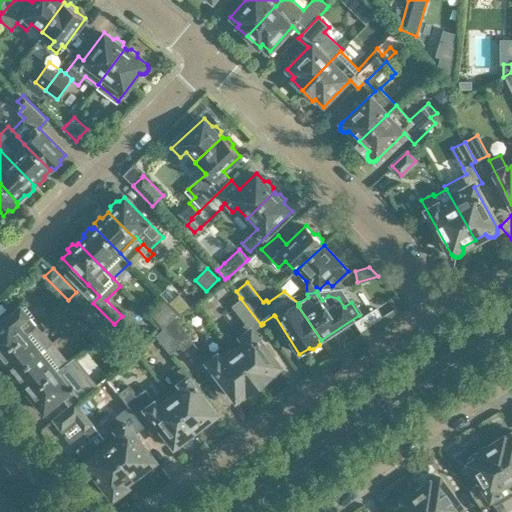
[(252,332),(261,325),(240,298),(231,305),(245,323),(237,330),(239,334),(237,335),(239,338),(229,346),(260,386),(273,376),(271,373),(278,367),(252,332)]
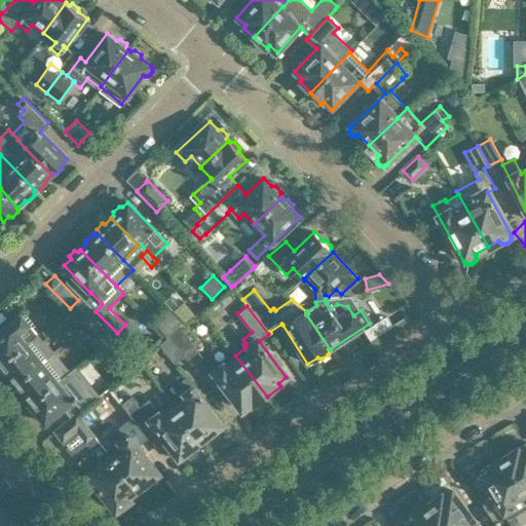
[(0,364),(38,334),(27,321),(23,314),(0,332),(0,364)]
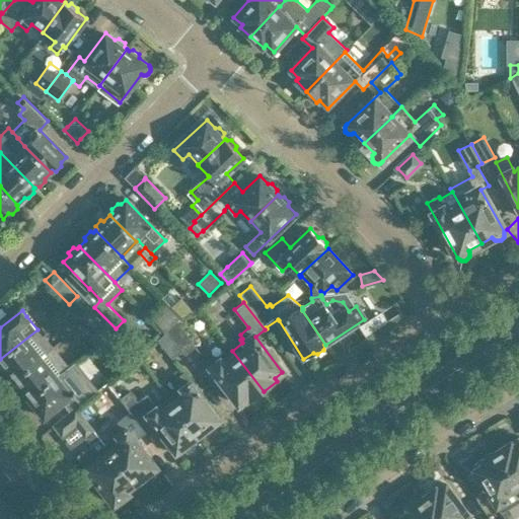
[(170,313),(157,323),(165,332),(165,334),(166,332),(178,323),(170,313)]
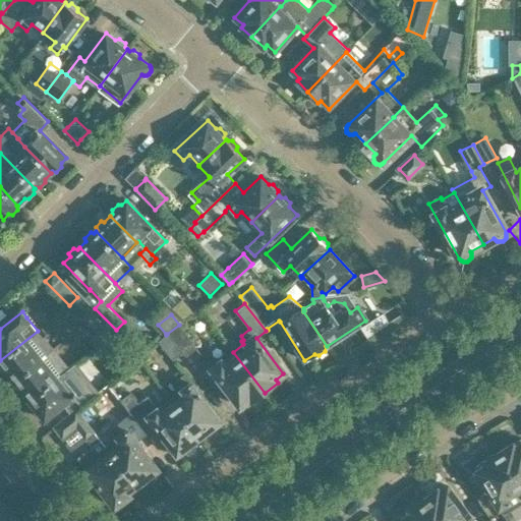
[(113,333),(97,315),(87,324),(104,341),(113,333)]
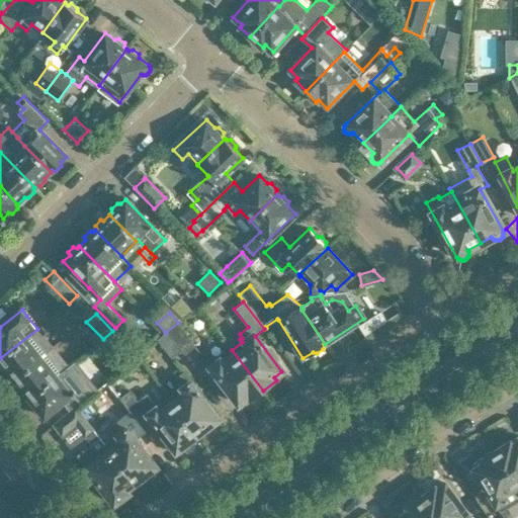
[(366,323),(359,327),(365,337),(386,323),(380,314),(366,323)]
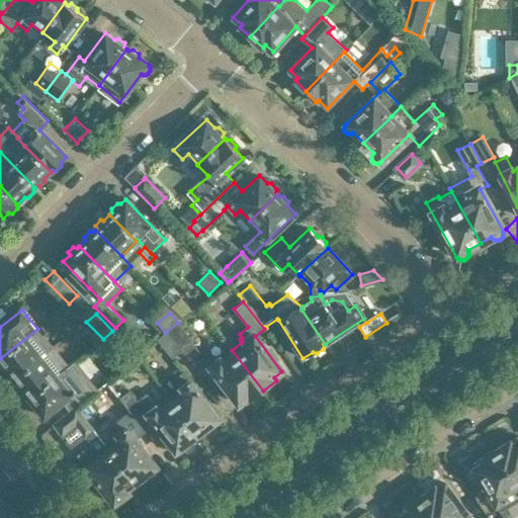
[(51,318),(37,329),(42,335),(56,324),(51,318)]
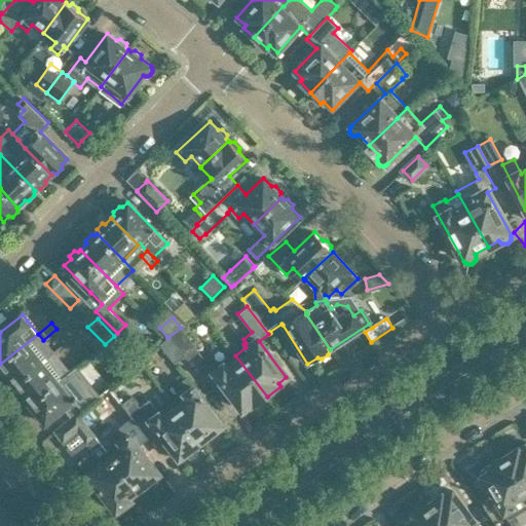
[(199,351),(181,328),(168,337),(184,355),(188,361),(199,351)]
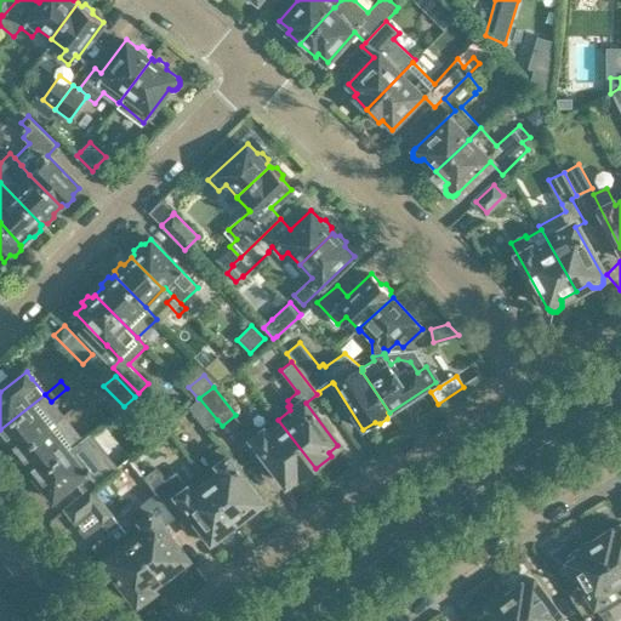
[(51,402),(45,394),(0,429),(0,433),(6,440),(4,445),(11,453),(15,453),(17,454),(63,417),(51,402)]
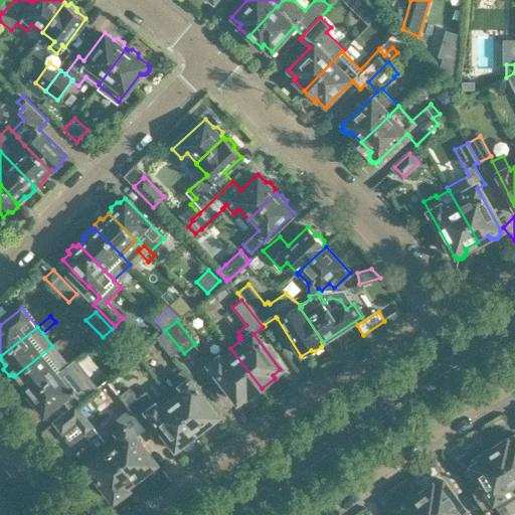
[(180,348),(165,330),(164,331),(164,330),(157,336),(171,355),(180,348)]
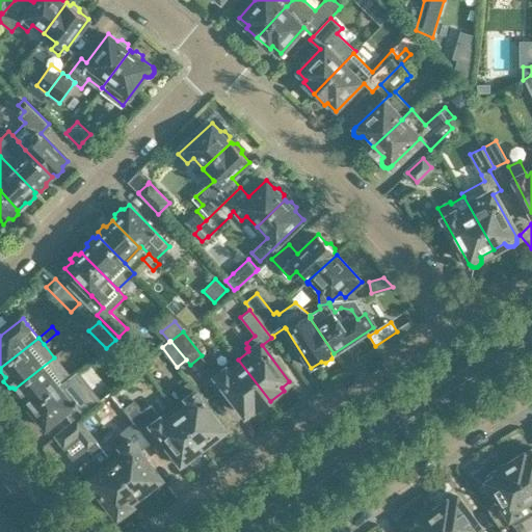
[(71,376),(54,357),(15,389),(16,391),(15,395),(20,401),(24,401),(30,408),(71,376)]
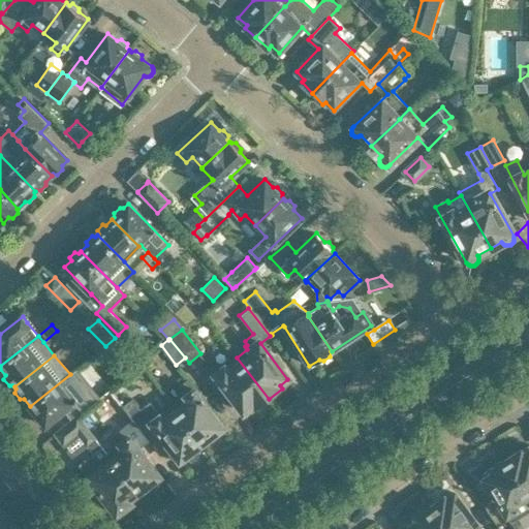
[(269,399),(237,358),(227,364),(225,362),(212,371),(244,412),(252,406),(254,409),(269,399)]
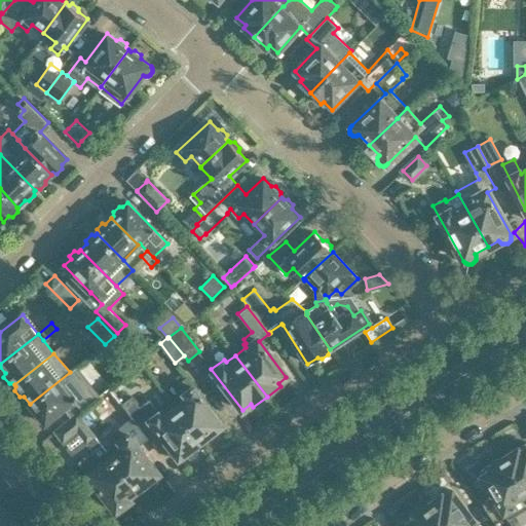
[(92,383),(87,387),(96,399),(99,396),(98,395),(107,387),(115,380),(107,371),(104,373),(92,383)]
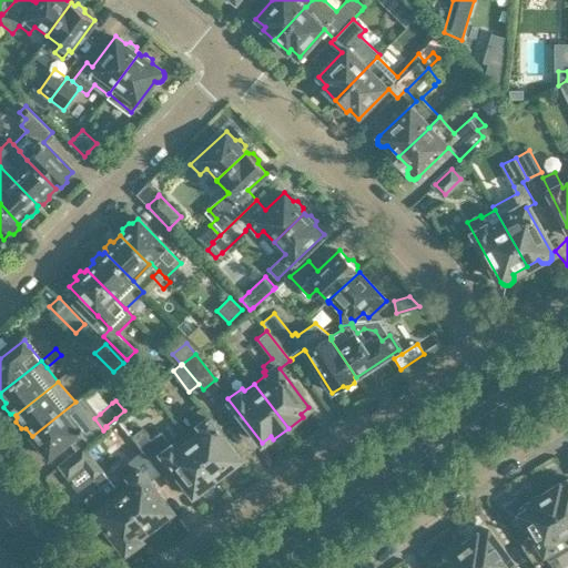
[(91,422),(75,402),(32,436),(33,438),(32,442),(37,448),(41,448),(49,457),(81,432),(81,430),(91,422)]
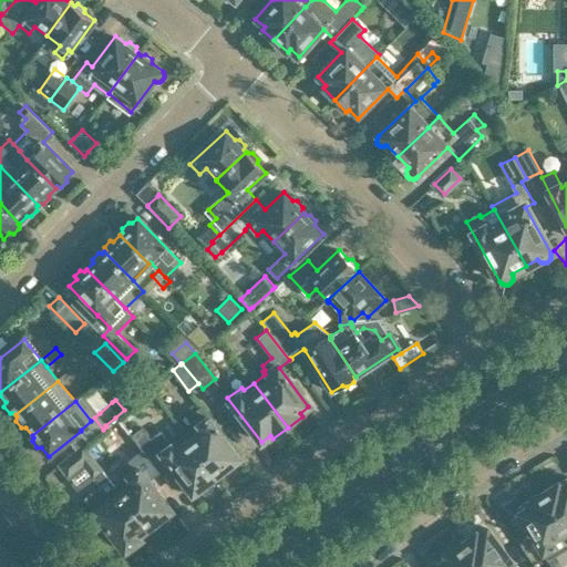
[(196,425),(184,434),(216,476),(218,474),(223,475),(228,471),(228,467),(240,459),(200,406),(191,413),(196,421),(194,423),(196,425)]
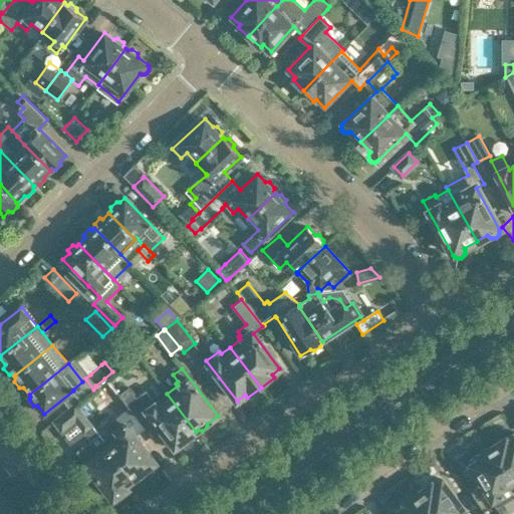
[(196,432),(167,394),(158,401),(156,399),(154,400),(149,394),(141,400),(130,386),(117,395),(127,408),(136,418),(145,412),(175,449),(185,441),(188,441),(193,437),(194,434),(196,432)]
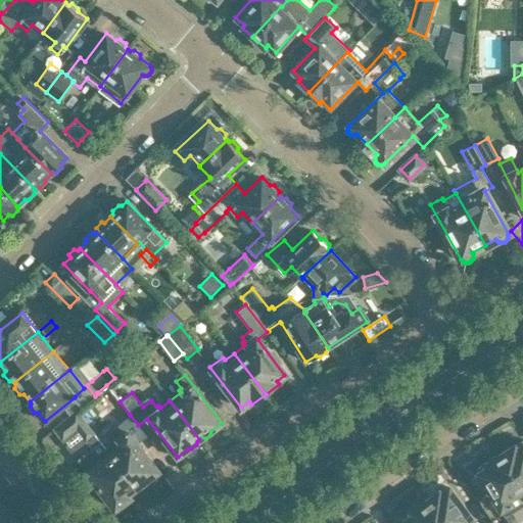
[(78,411),(54,429),(63,440),(78,429),(86,439),(94,432),(78,411)]
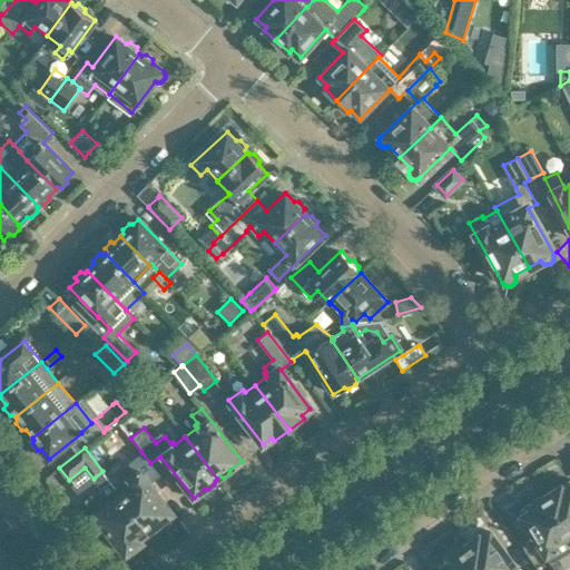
[(127,480),(115,489),(147,532),(150,530),(155,532),(160,528),(160,522),(172,513),(149,483),(159,475),(150,463),(141,452),(121,468),(127,475),(125,478),(127,480)]
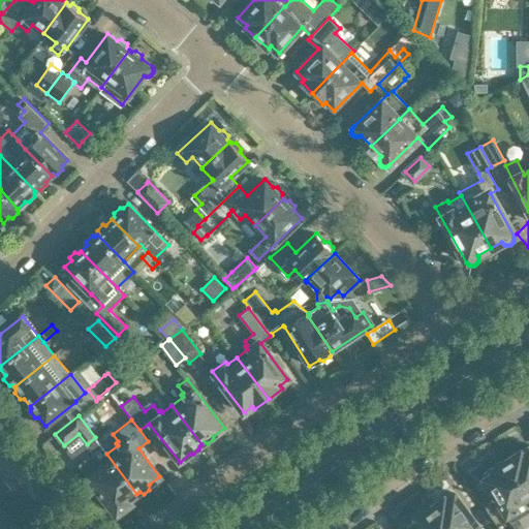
[(94,454),(79,465),(91,480),(89,486),(92,490),(98,491),(116,515),(131,503),(129,500),(136,494),(106,454),(94,438),(87,444),(94,454)]
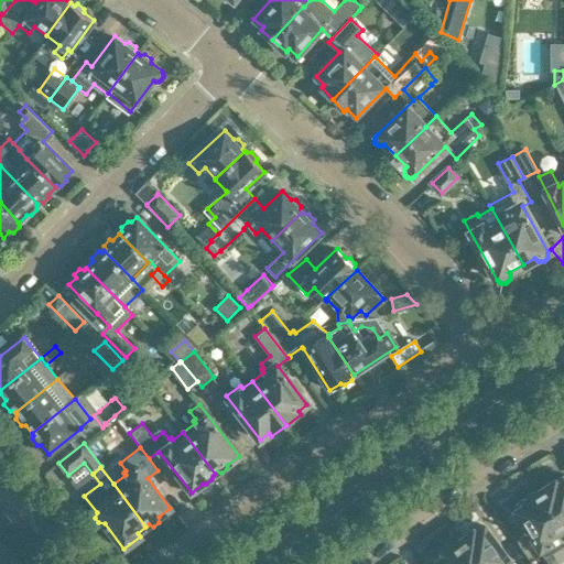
[(541,489),(539,490),(563,531),(563,475),(552,484),(548,483),(543,486),(541,489)]
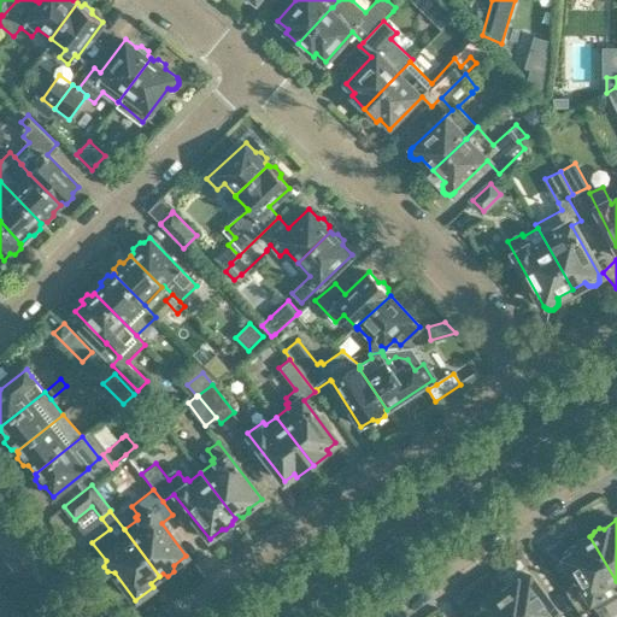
[(616,595),(616,581),(589,536),(586,539),(582,539),(577,541),(576,546),(562,554),(591,600),(594,598),(604,613),(609,611),(604,604),(616,595)]
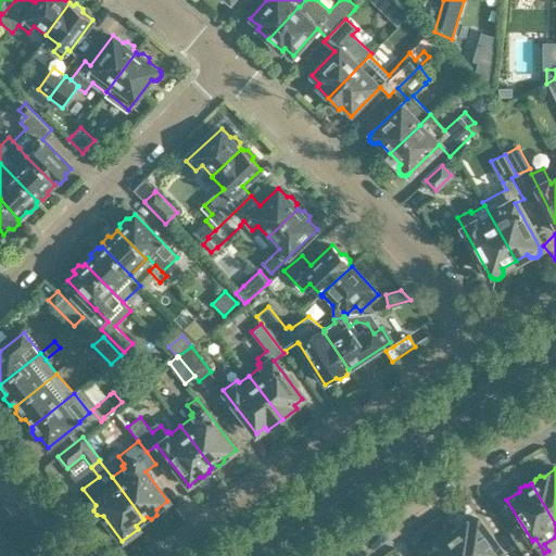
[(503,555),(478,519),(469,526),(466,522),(452,533),(468,555),(503,555)]
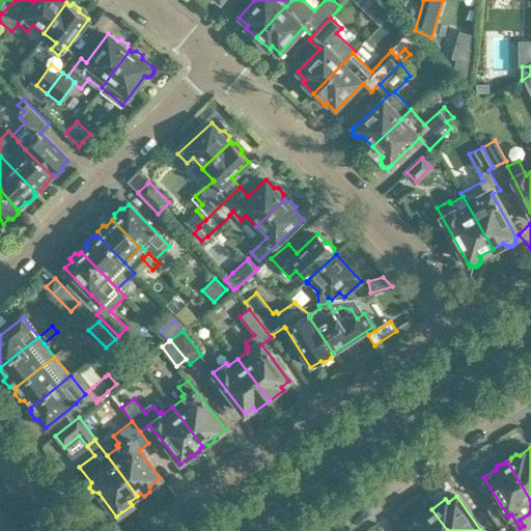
[(419,524),(411,530),(412,530),(447,530),(431,509),(417,520),(419,524)]
